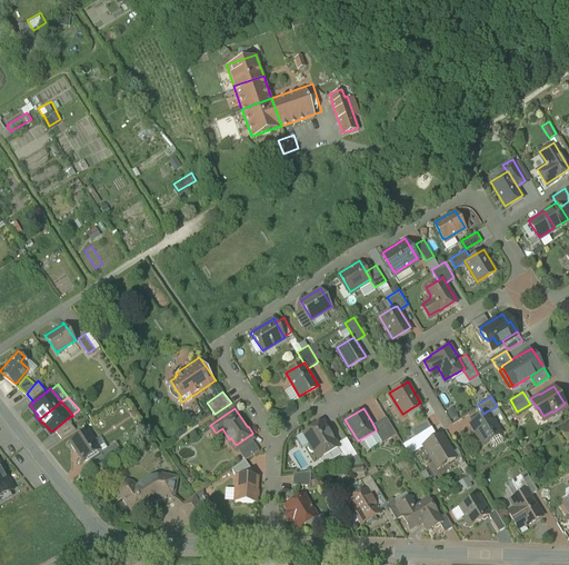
[(489,410),(488,410),(483,414),(470,422),(482,442),(501,430),(489,410)]
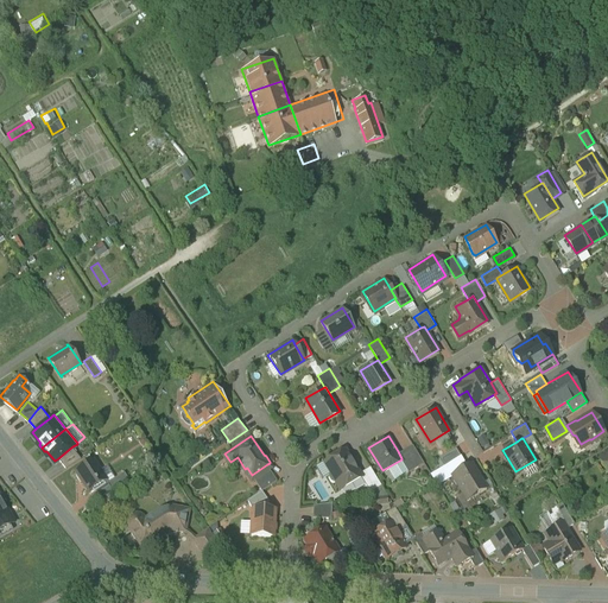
[(412,443),(398,451),(401,458),(401,459),(407,470),(423,461),(412,443)]
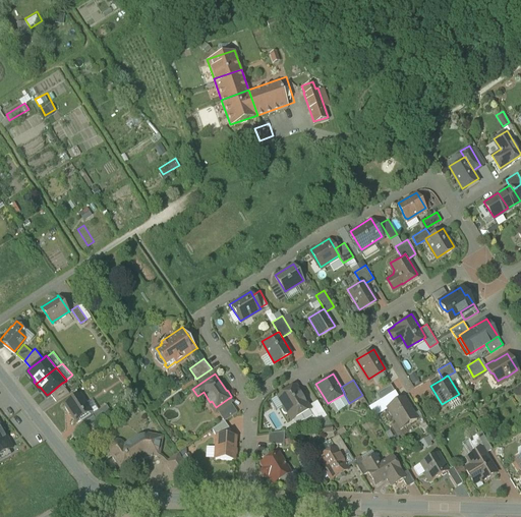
[(62,383),(50,393),(56,400),(69,392),(62,383)]
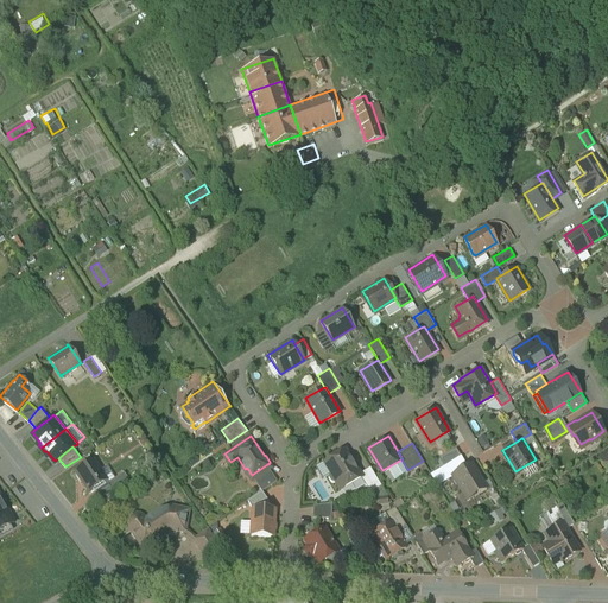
[(455,446),(439,456),(444,463),(460,454),(455,446)]
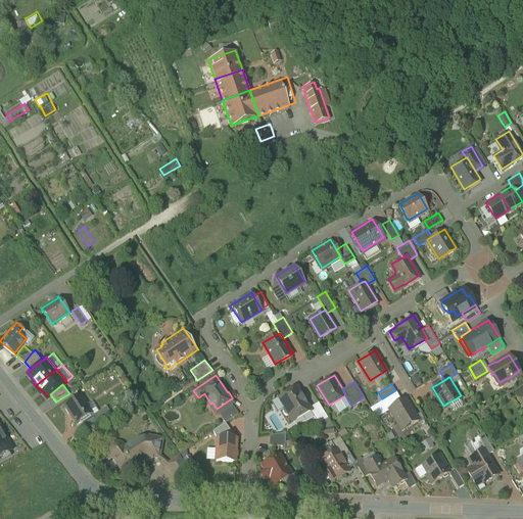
[(297,385),(279,396),(284,406),(283,406),(282,409),(285,412),(288,413),(292,419),(311,409),(308,406),(297,385)]
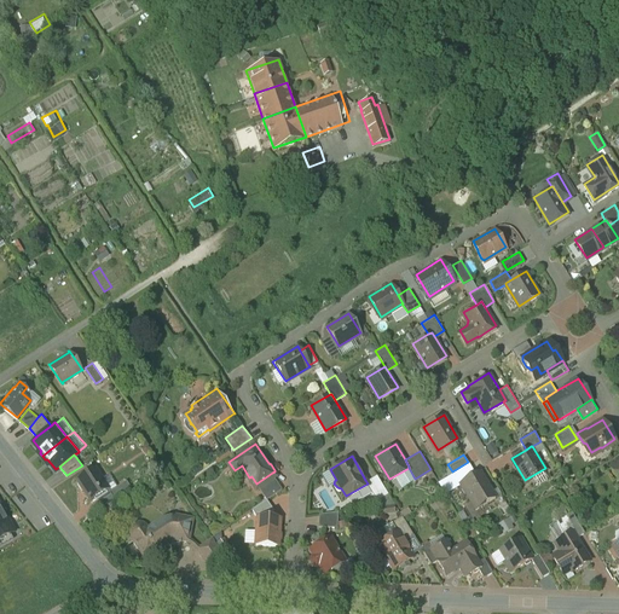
[(109,487),(94,465),(77,478),(87,492),(91,498),(96,496),(109,487)]
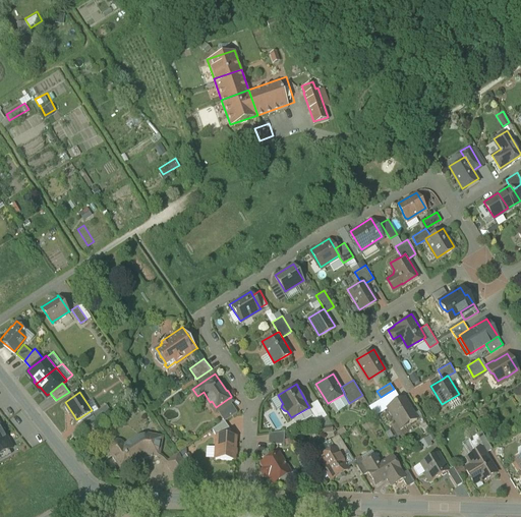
[(403,395),(388,405),(401,426),(416,417),(403,395)]
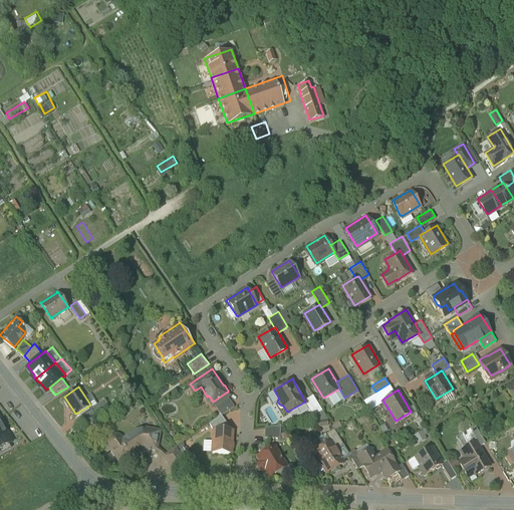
[(226,393),(213,402),(221,413),(234,405),(226,393)]
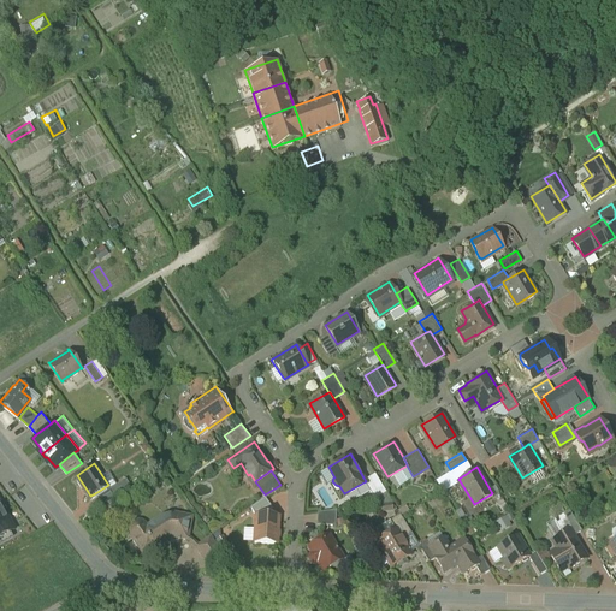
[(386,490),(374,470),(363,478),(366,481),(375,497),(386,490)]
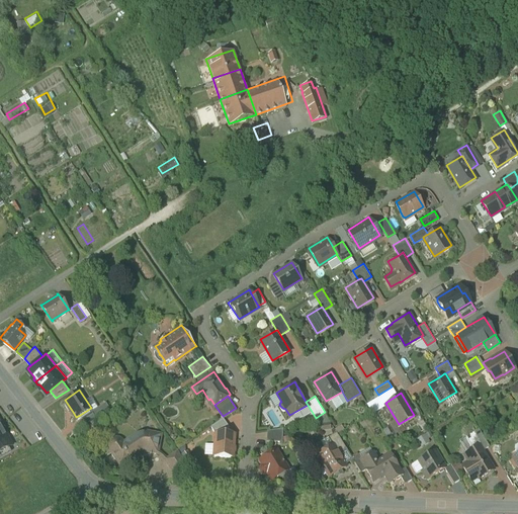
[(105,401),(91,410),(95,416),(109,407),(105,401)]
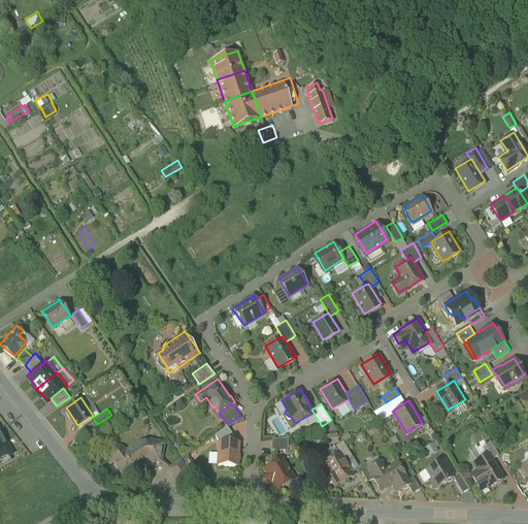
[(97,424),(93,418),(93,416),(81,423),(87,431),(97,424)]
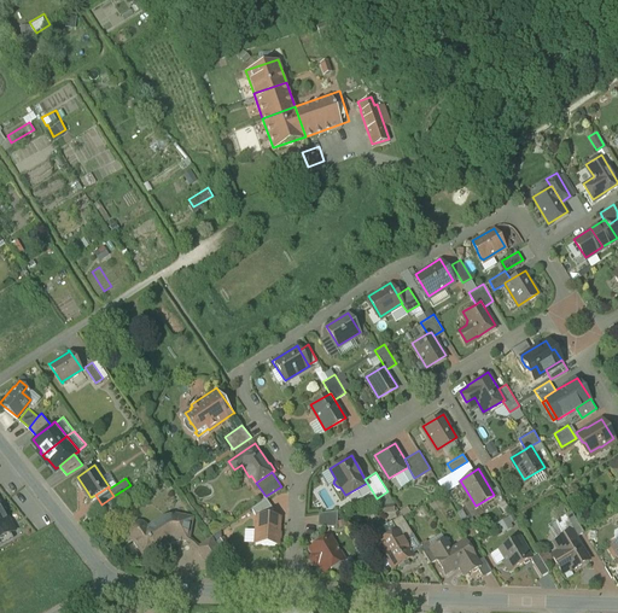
[(266,496),(251,507),(256,514),(273,515),(273,507),(266,496)]
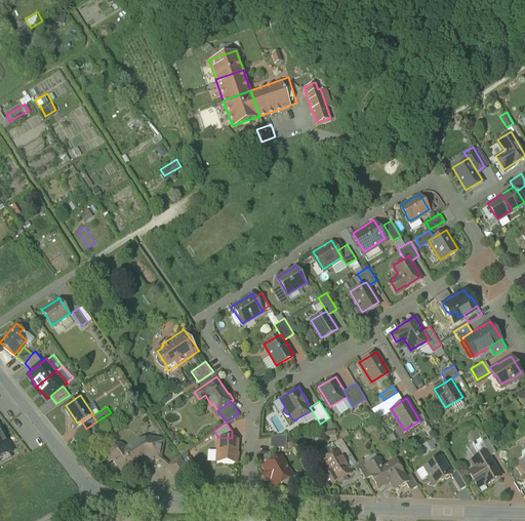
[(0,455),(12,449),(0,426),(0,455)]
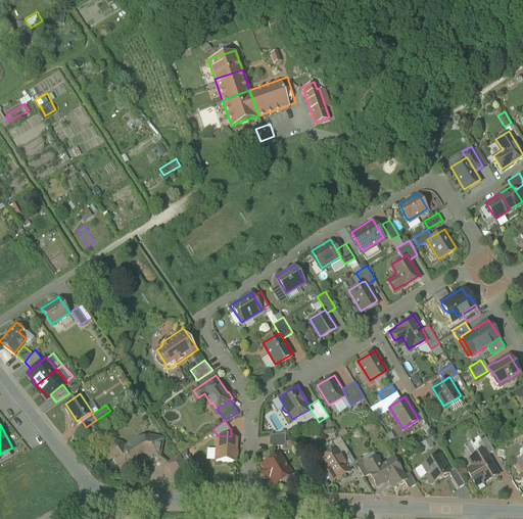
[(286,430),(270,433),(269,443),(285,444),(286,430)]
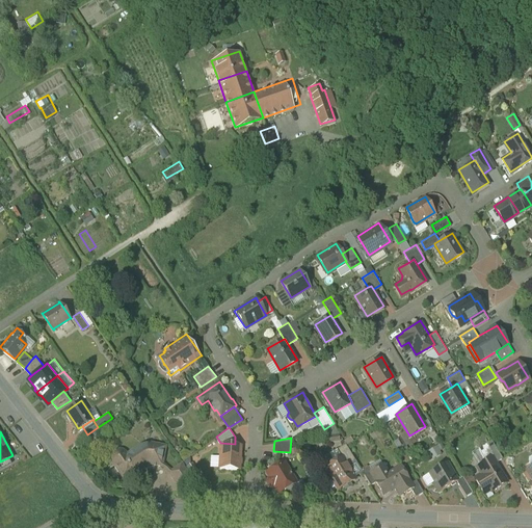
[(491,439),(478,447),(485,460),(493,456),(495,460),(502,456),(491,439)]
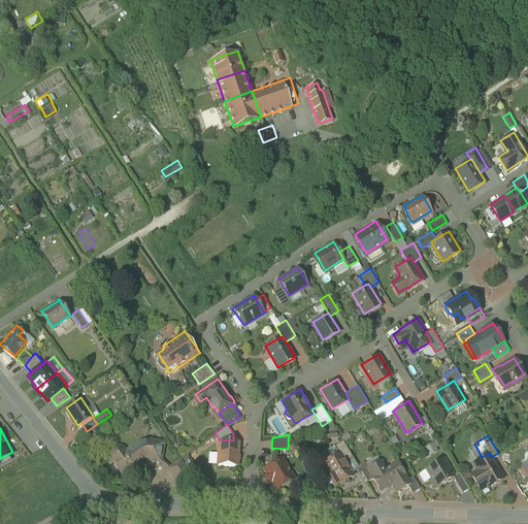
[(133,445),(143,460),(150,458),(159,459),(163,441),(147,438),(143,439),(139,440),(133,445)]
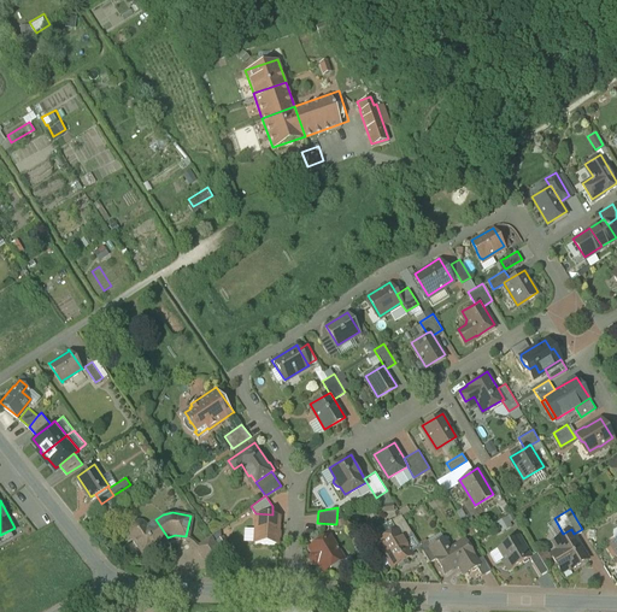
[(412,531),(400,512),(391,519),(397,529),(403,537),(412,531)]
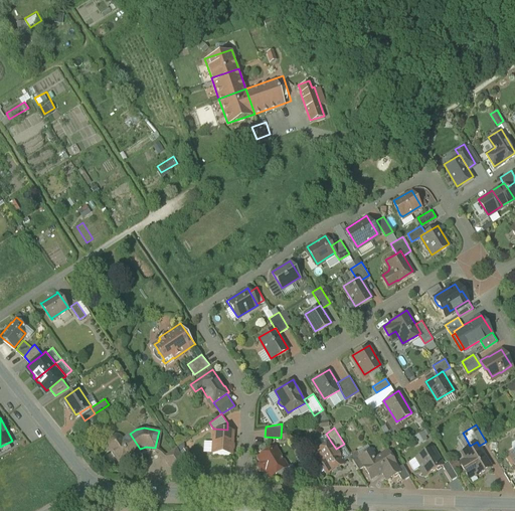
[(227,430),(213,429),(212,451),(231,452),(231,447),(233,447),(233,442),(232,442),(232,430),(227,430)]
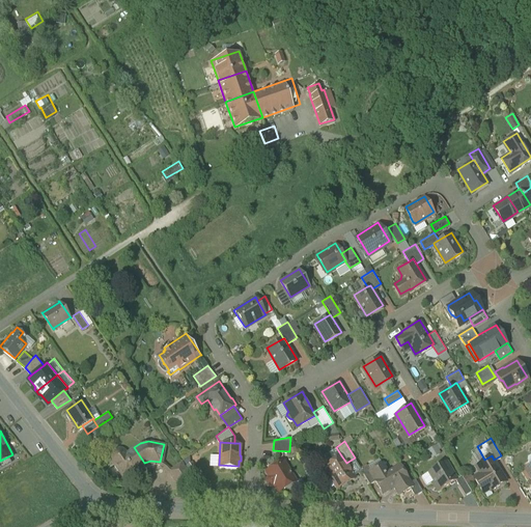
[(434,454),(442,448),(438,442),(428,447),(434,454)]
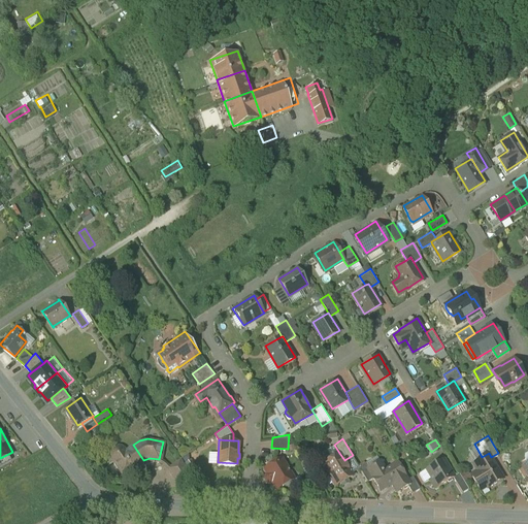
[(143,460),(133,445),(113,458),(124,473),(143,460)]
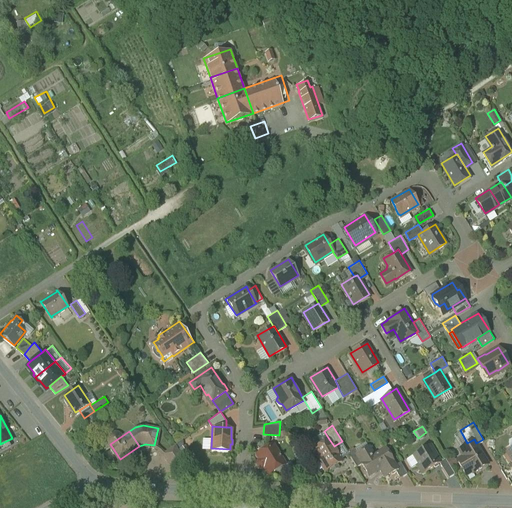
[(334,446),(329,439),(322,443),(317,435),(308,440),(325,469),(342,459),(334,446)]
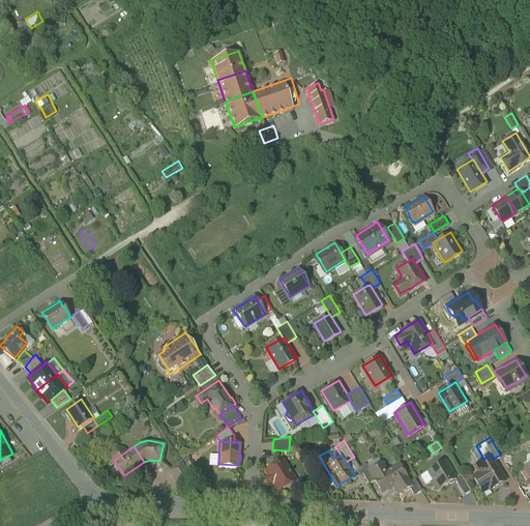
[(483,459),(475,464),(479,471),(473,474),(482,490),(489,486),(490,488),(505,478),(493,459),(491,455),(483,459)]
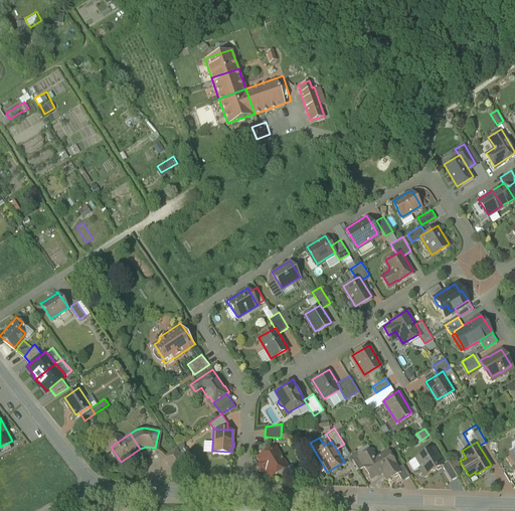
[(287,465),(275,446),(259,456),(262,460),(261,460),(270,475),(278,470),(278,471),(282,472),(285,470),(285,466),(287,465)]
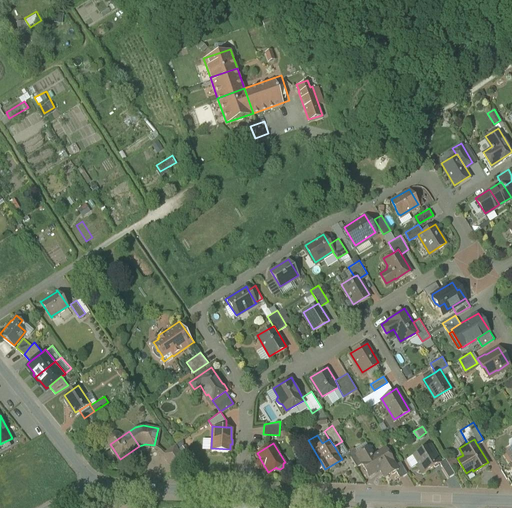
[(430,443),(412,454),(417,462),(422,471),(439,461),(440,460),(430,443)]
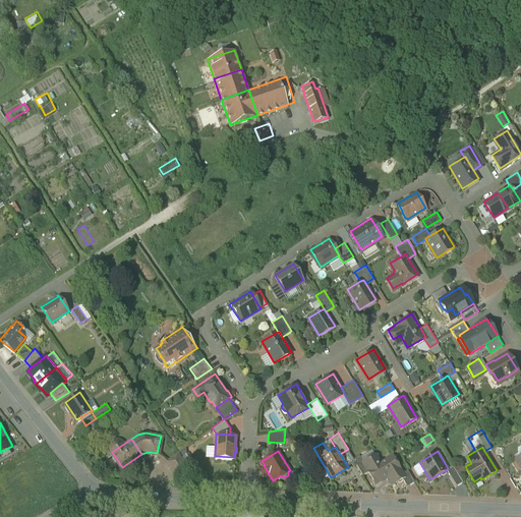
[(177,453),(166,460),(176,475),(187,467),(177,453)]
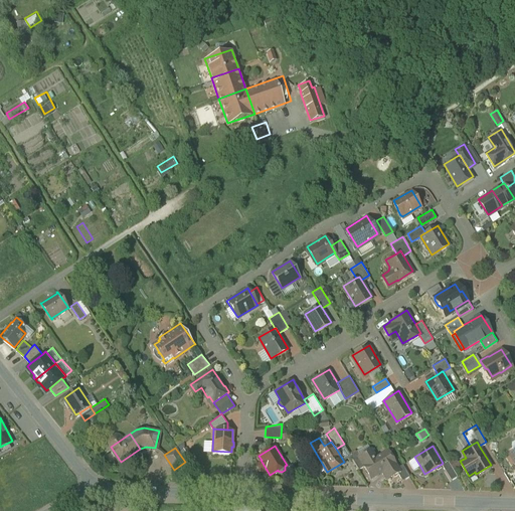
[(375,457),(370,449),(359,456),(364,465),(371,476),(382,469),(387,477),(375,457)]
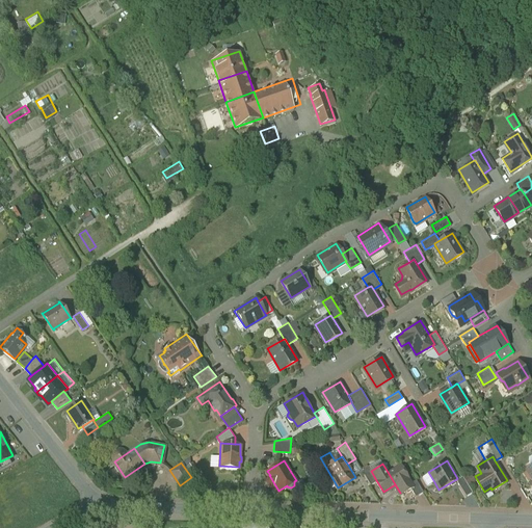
[(410,481),(400,465),(388,472),(400,493),(410,486),(413,485),(410,481)]
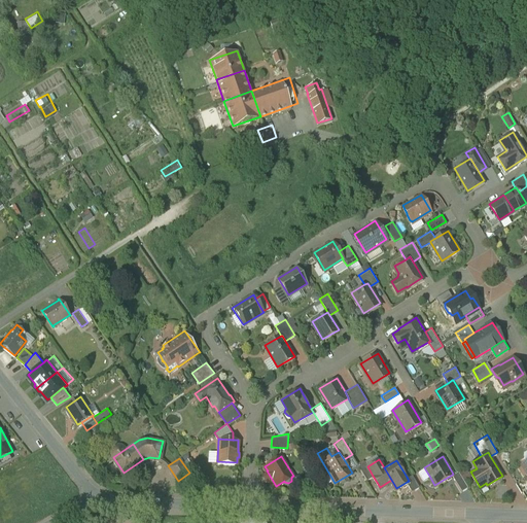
[(367,466),(364,461),(358,464),(366,479),(373,476),(367,466)]
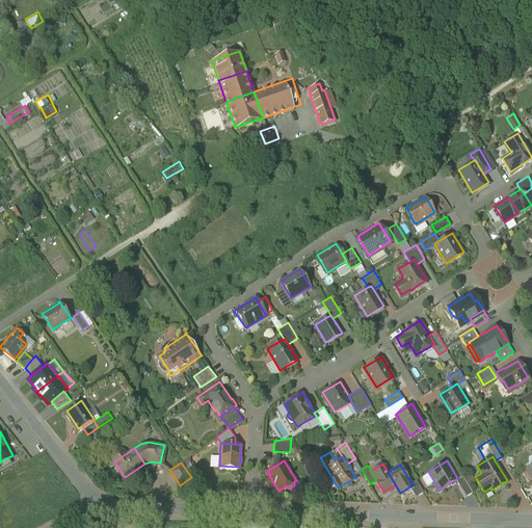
[(428,472),(422,476),(427,484),(433,480),(428,472)]
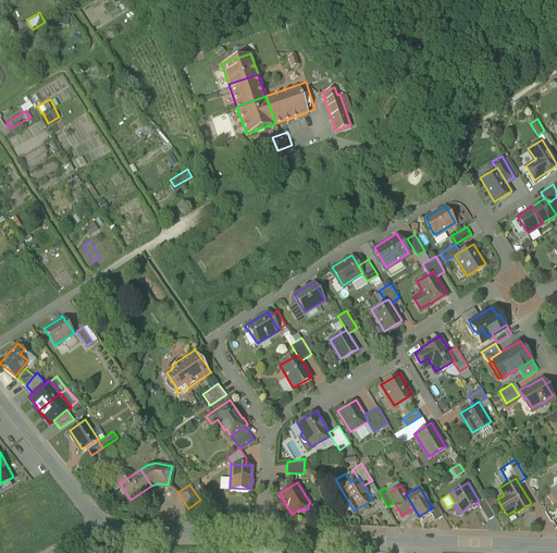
[(494,514),(484,498),(479,501),(478,502),(487,518),(494,514)]
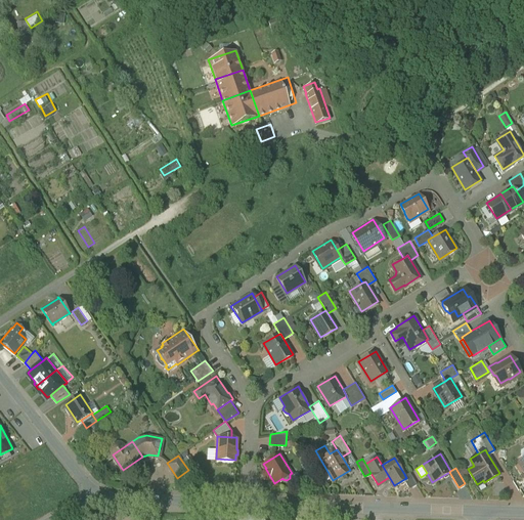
[(417,483),(409,471),(404,474),(406,478),(404,479),(409,487),(417,483)]
